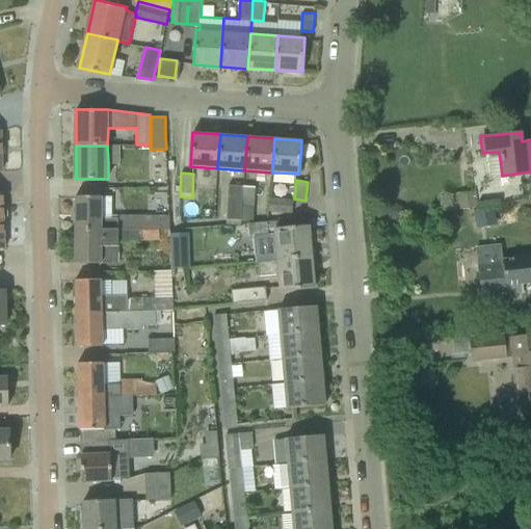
[(242,205),(243,185),(229,184),(227,223),(241,222),(242,205)]
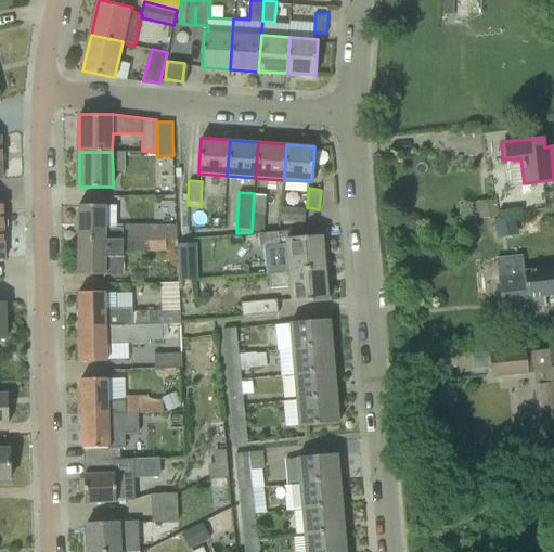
[(254,193),(253,214),(265,214),(266,194),(254,193)]
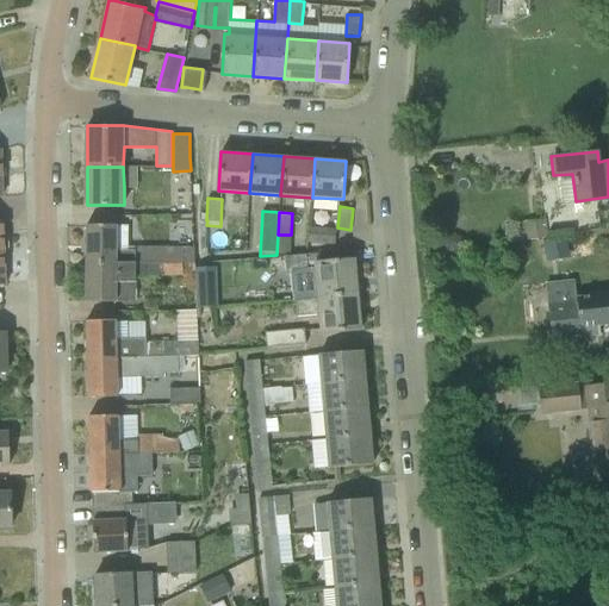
[(522,239),(548,236),(546,218),(520,220),(522,239)]
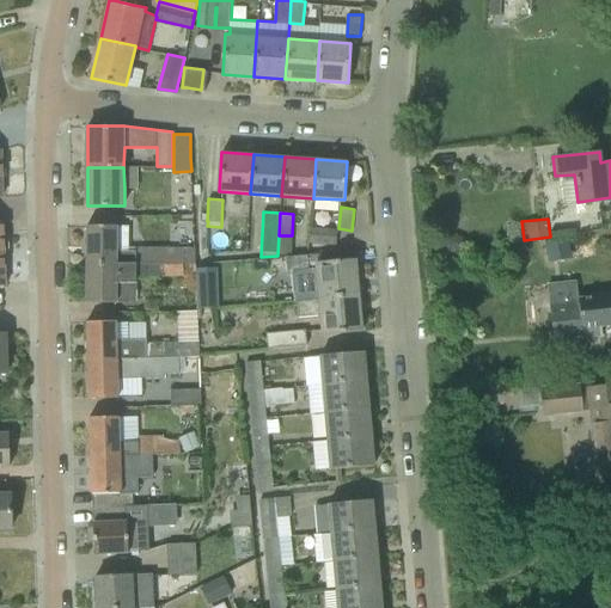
[(129,225),(111,225),(87,225),(87,263),(184,262),(184,263),(196,263),(195,246),(129,246),(129,225)]
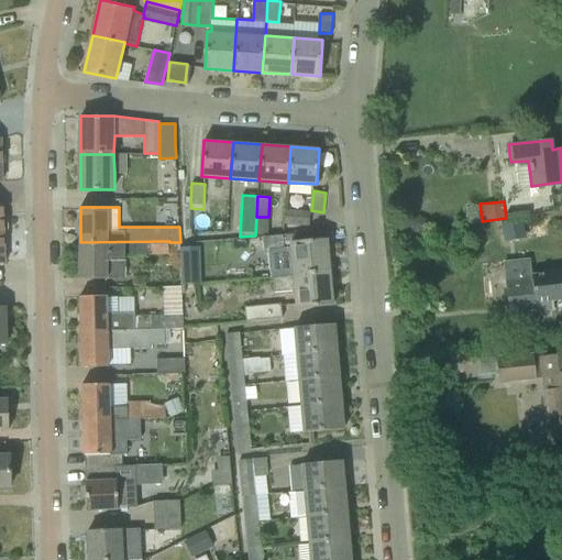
[(310,209),(288,208),(286,208),(285,222),(287,222),(309,223),(310,209)]
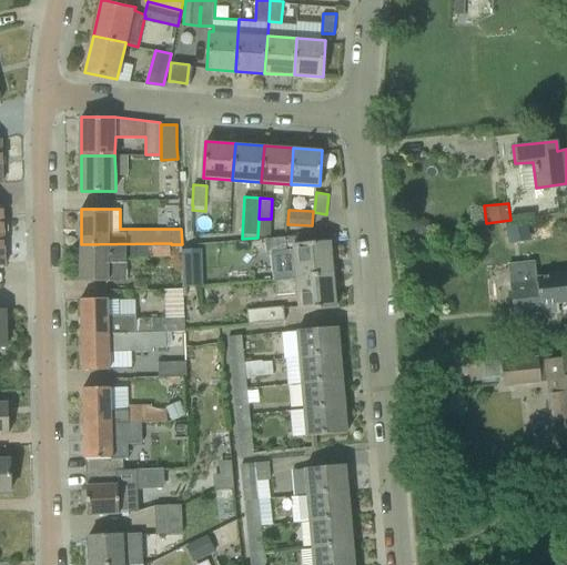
[(509,244),(533,239),(528,219),(505,223),(509,244)]
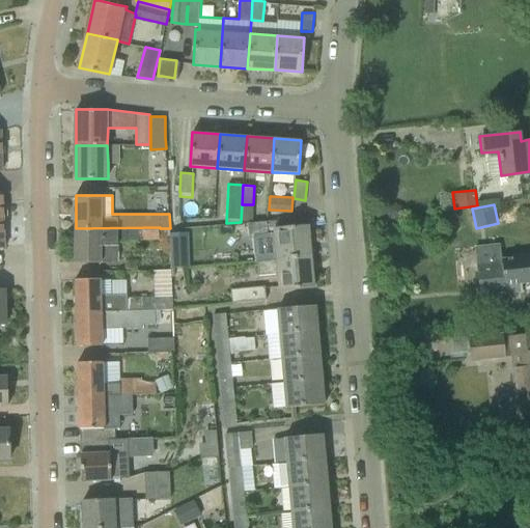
[(249,222),(250,234),(256,233),(269,232),(268,221),(249,222)]
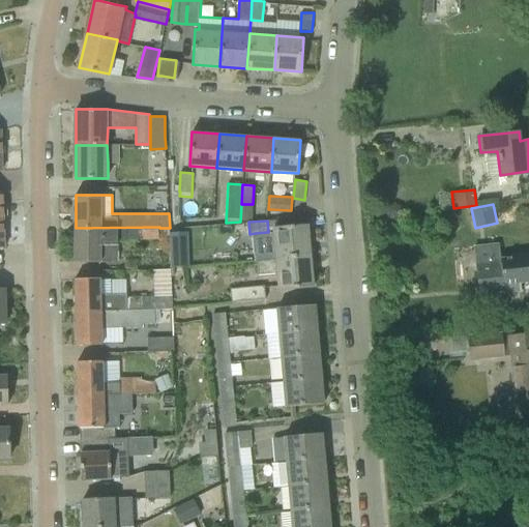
[(268,232),(256,233),(258,259),(311,255),(309,224),(288,225),(273,227),(274,232),(268,232)]
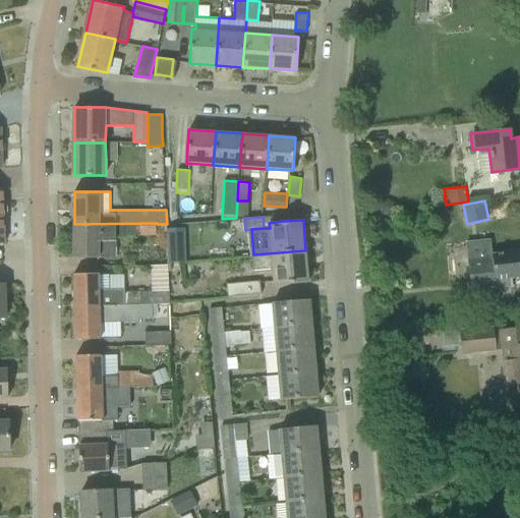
[(73,256),(116,256),(116,235),(138,235),(157,235),(157,224),(157,223),(74,224),(73,256)]
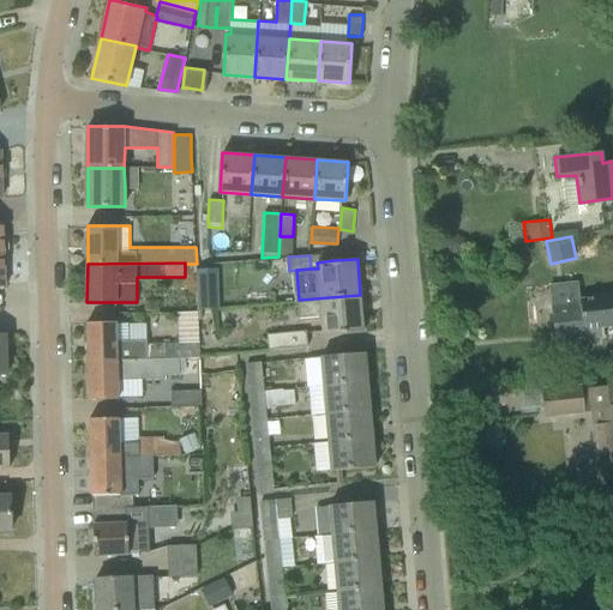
[(220,307),(217,267),(197,269),(198,308),(220,307)]
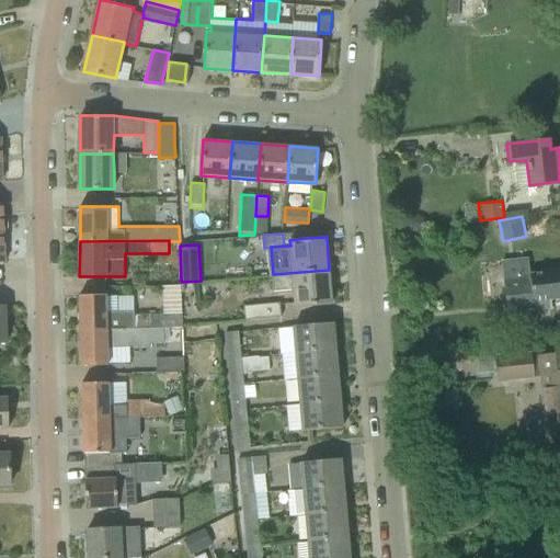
[(559,269),(549,270),(504,274),(504,276),(506,309),(552,307),(551,298),(559,297),(559,269)]
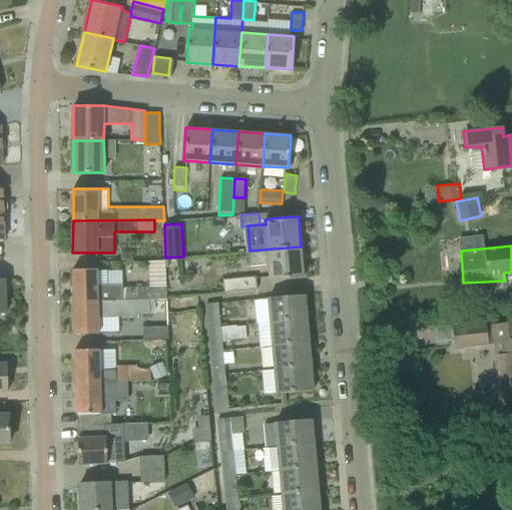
[(268,264),(269,280),(304,277),(301,246),(249,250),(250,265),(268,264)]
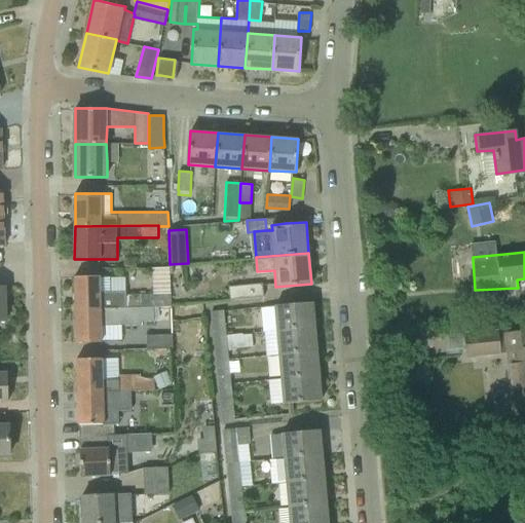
[(75,309),(127,307),(127,291),(110,291),(110,275),(74,275),(75,309)]
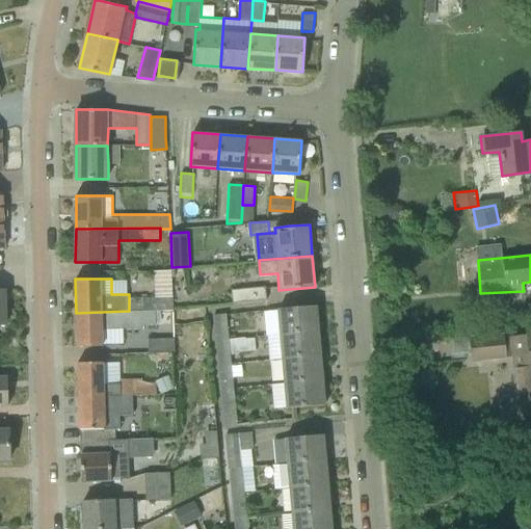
[(232,289),(233,301),(233,302),(267,299),(266,286),(232,289)]
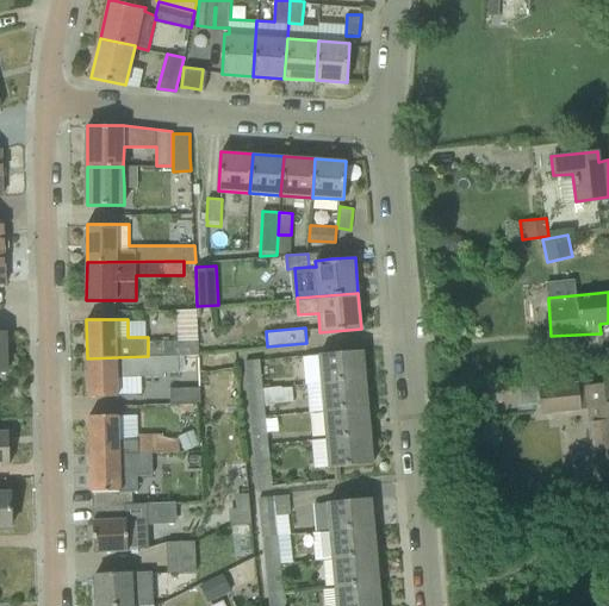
[(163,356),(179,356),(197,355),(197,339),(192,339),(179,339),(163,339),(163,356)]
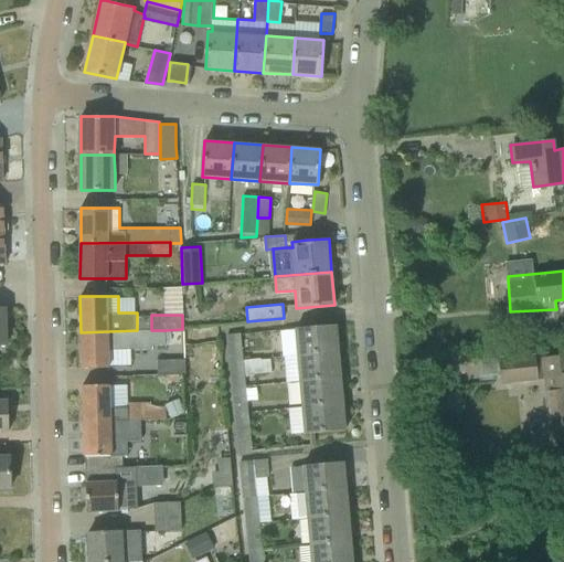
[(337,324),(315,326),(296,327),(298,353),(339,350),(337,324)]
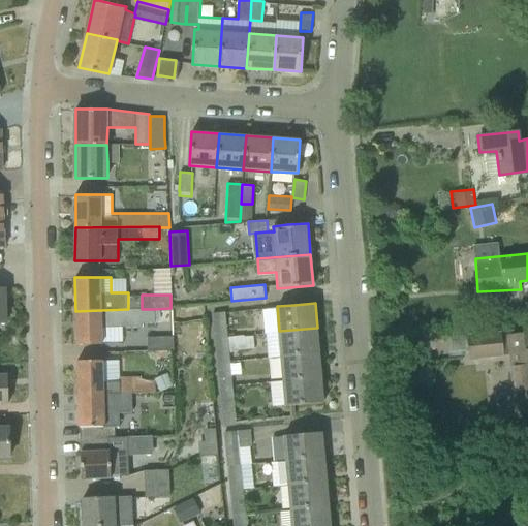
[(400,320),(398,306),(387,307),(390,321),(400,320)]
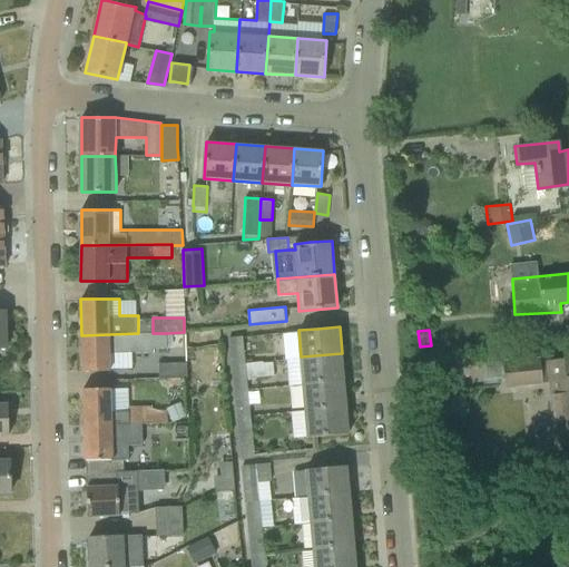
[(82,370),(105,370),(110,369),(109,352),(153,351),(153,348),(167,346),(167,333),(153,333),(138,333),(81,335),(82,370)]
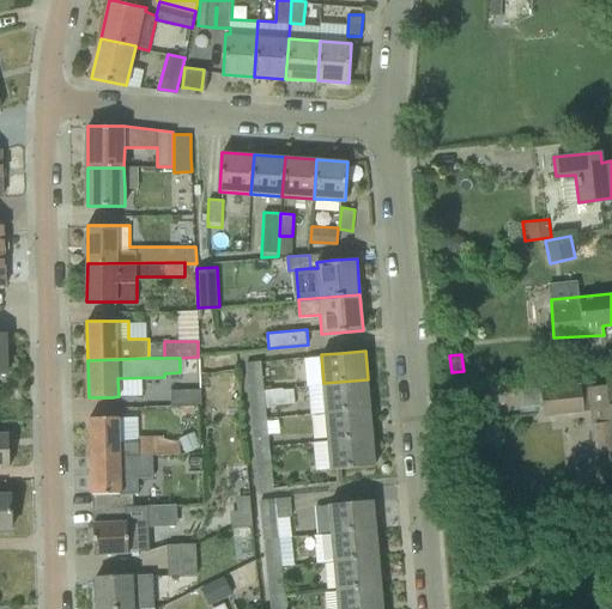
[(246,361),(248,382),(264,381),(261,360),(246,361)]
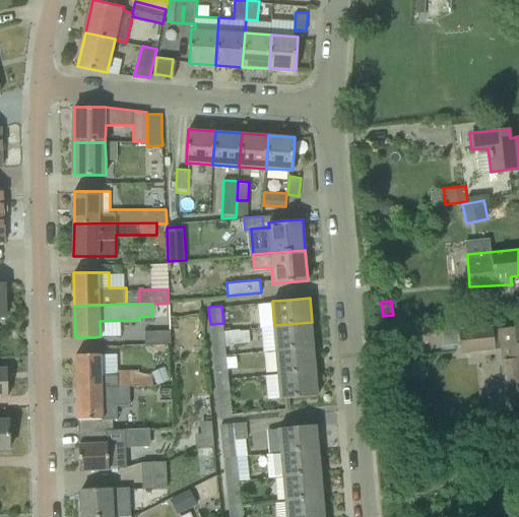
[(312,322),(274,325),(276,349),(314,346),(312,322)]
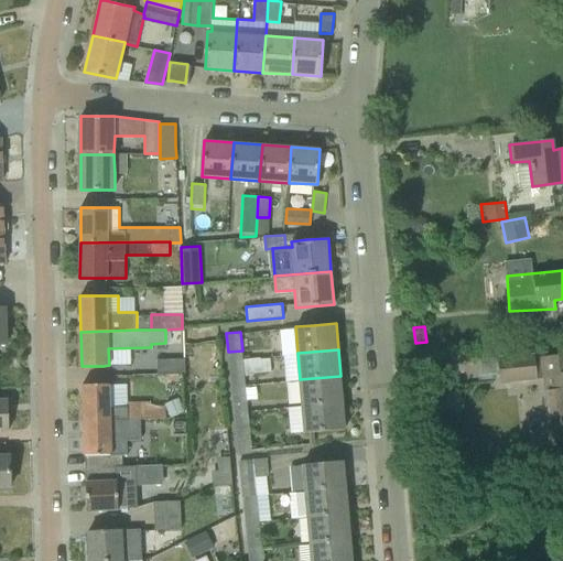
[(562,354),(553,356),(534,358),(534,353),(497,356),(500,383),(542,378),(549,441),(562,439),(562,354)]
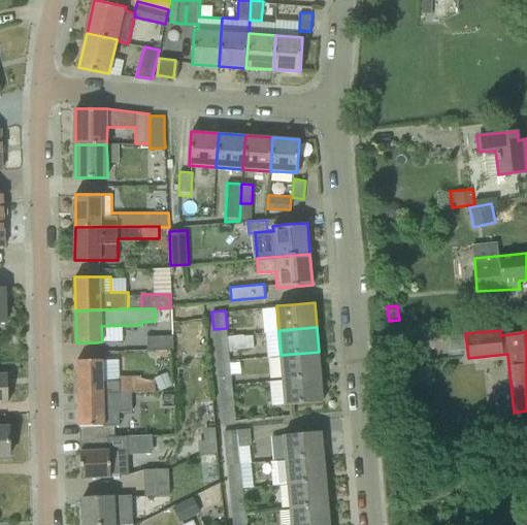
[(173,335),(147,335),(147,350),(174,349),(173,335)]
